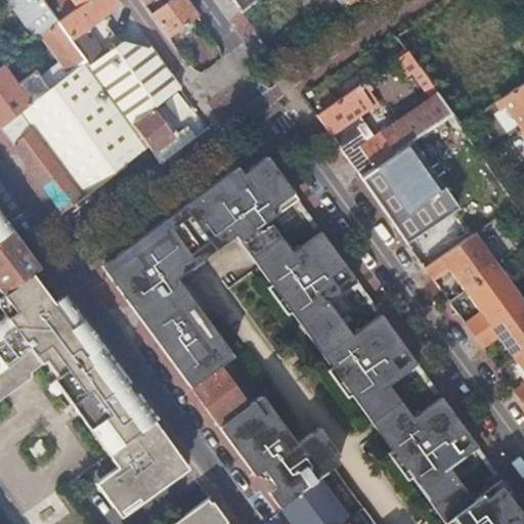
[(41,0),(4,0),(33,38),(39,34),(56,20),(55,19),(47,8),(41,0)]
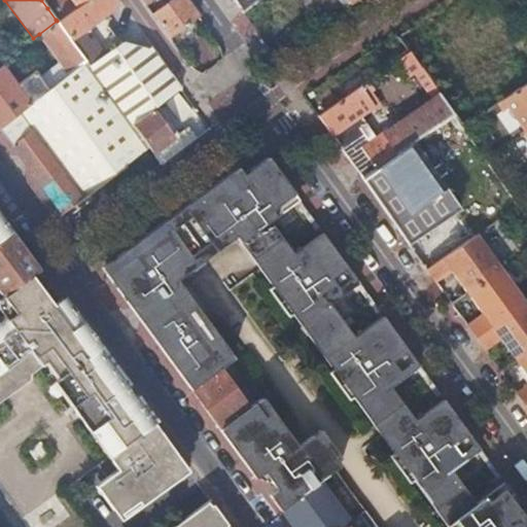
[(82,0),(58,0),(47,8),(56,20),(82,0)]
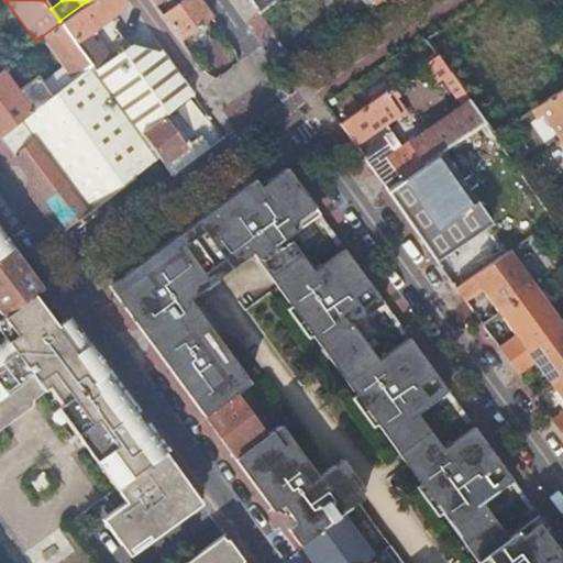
[(123,0),(88,0),(59,21),(61,22),(91,65),(108,88),(140,131),(162,116),(192,94),(162,51),(154,52),(148,52),(143,51),(134,46),(130,43),(127,39),(120,29),(119,25),(96,41),(91,35),(90,36),(87,32),(120,8),(123,0)]
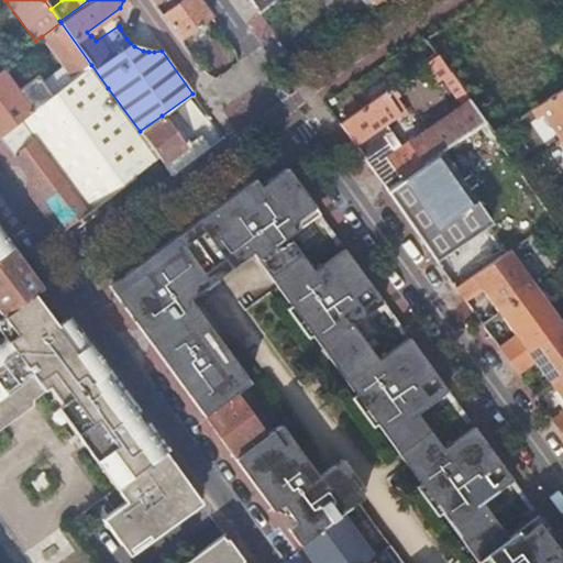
[(210,15),(198,0),(186,0),(164,17),(179,39),(210,15)]
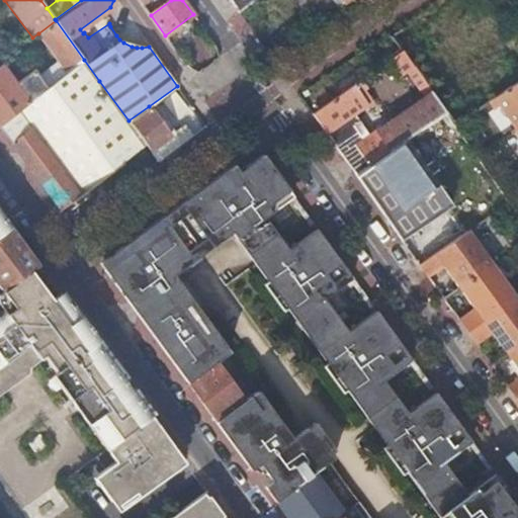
[(299,0),(299,3),(308,15),(324,3),(322,0),(299,0)]
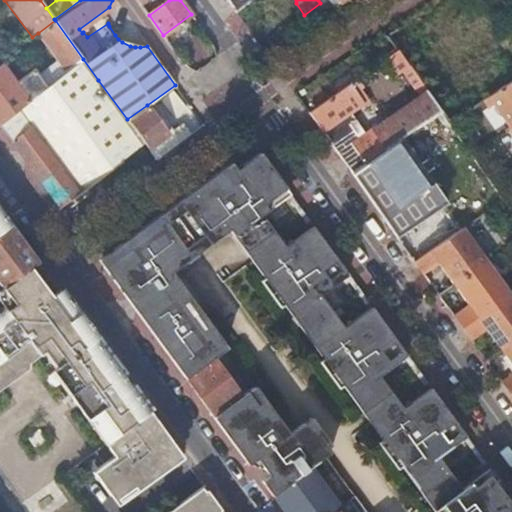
[(83,59),(55,20),(38,33),(63,66),(51,75),(55,80),(83,59)]
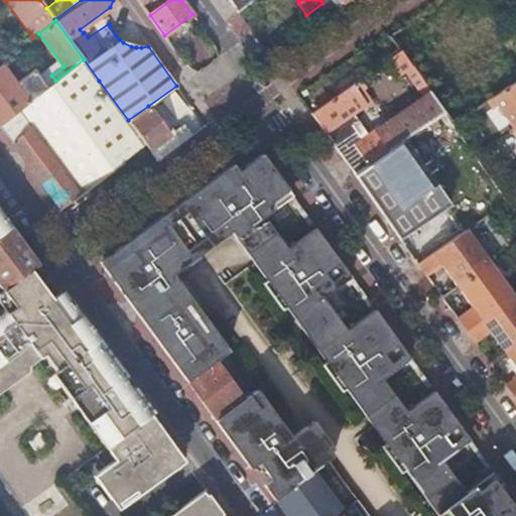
[(423,94),(339,154),(355,174),(408,138),(443,113),(399,49),(384,60),(386,62),(395,76),(403,71),(410,80),(423,94)]
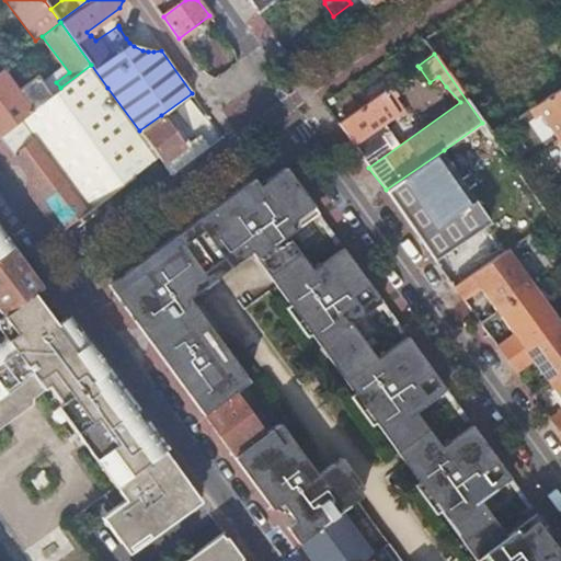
[(107,88),(91,65),(60,88),(56,91),(0,132),(0,138),(45,199),(65,226),(157,157),(141,135),(76,184),(69,175),(66,178),(58,167),(54,169),(35,142),(107,88)]
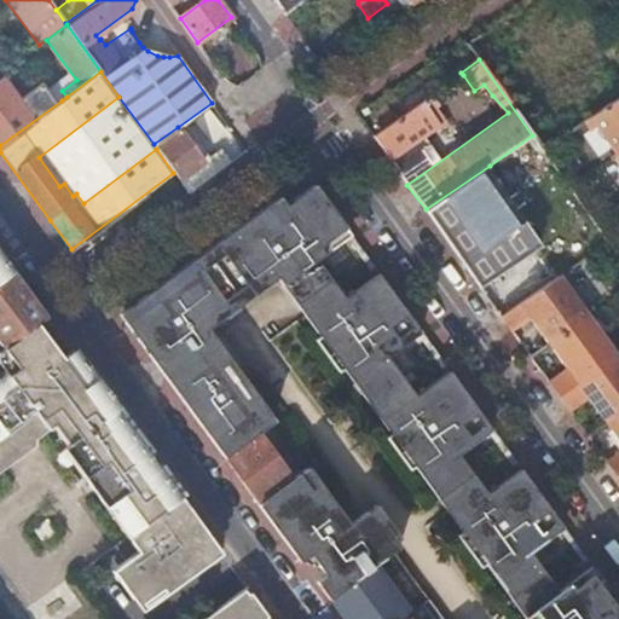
[(461,73),(428,94),(431,98),(463,75),(461,73)]
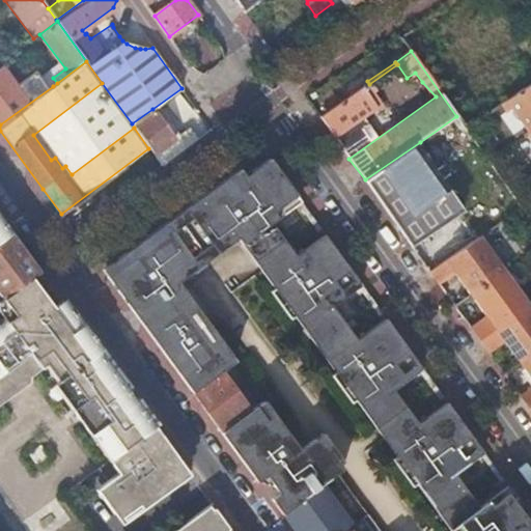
[(16,86),(0,64),(0,124),(53,86),(48,80),(44,83),(34,72),(16,86)]
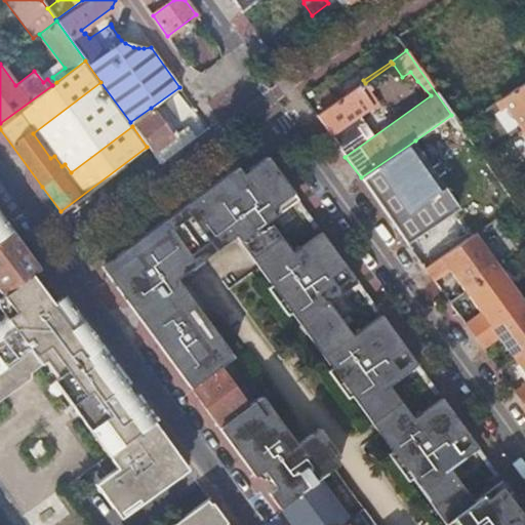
[(375,96),(402,77),(393,64),(365,83),(374,96),(375,96)]
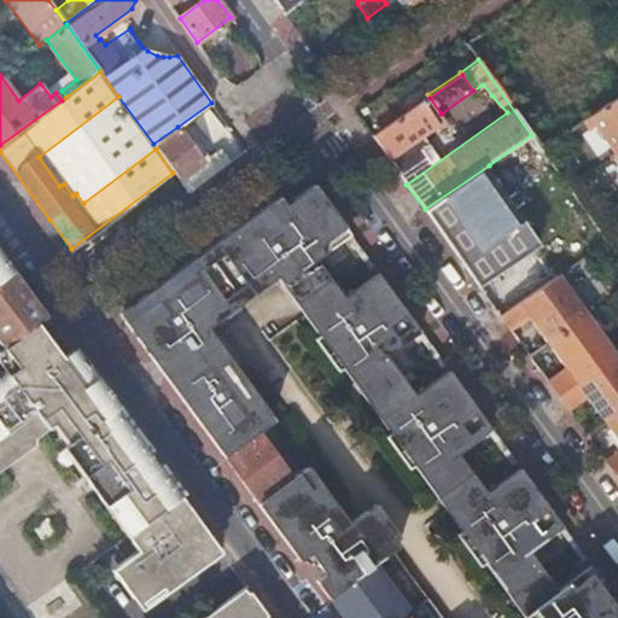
[(427,94),(420,100),(433,120),(441,114),(430,98),(427,94)]
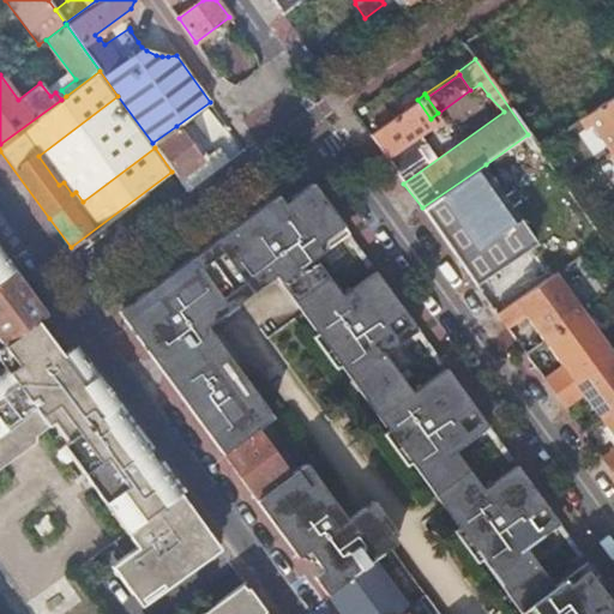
[(152,143),(118,96),(38,156),(59,185),(64,182),(72,194),(76,192),(83,202),(155,148),(152,143)]
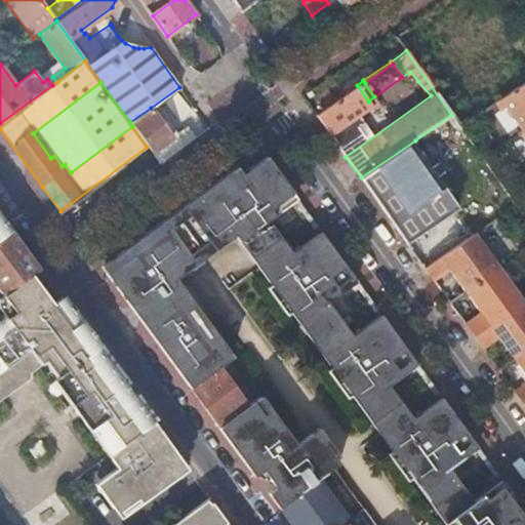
[(524,82),(511,92),(499,99),(497,102),(495,103),(501,110),(508,105),(524,128),(524,126),(524,82)]
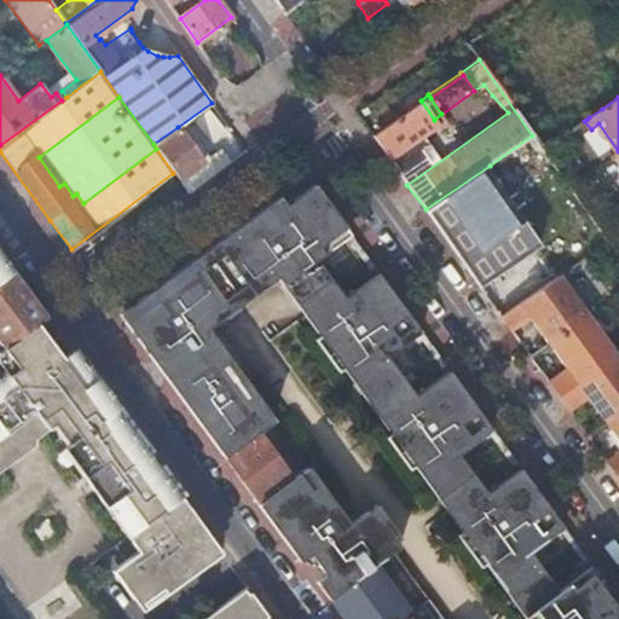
[(421,100),(371,137),(393,168),(427,144),(421,137),(438,125),(434,120),(421,100)]
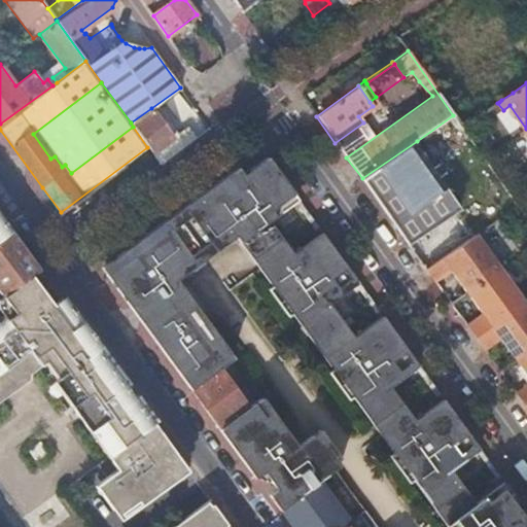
[(173,137),(151,108),(131,123),(133,127),(147,147),(161,164),(195,139),(186,128),(173,137)]
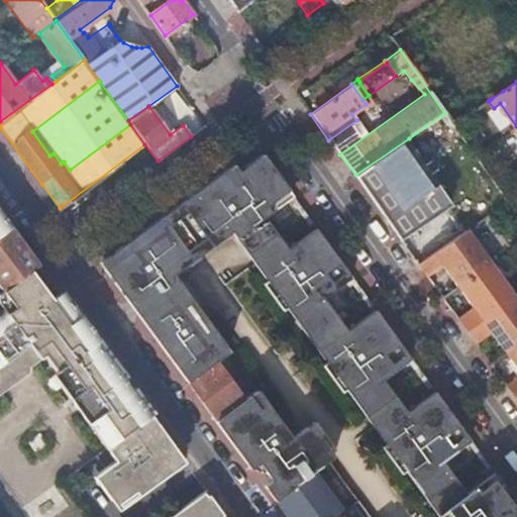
[(454,205),(409,138),(355,175),(401,241),(454,205)]
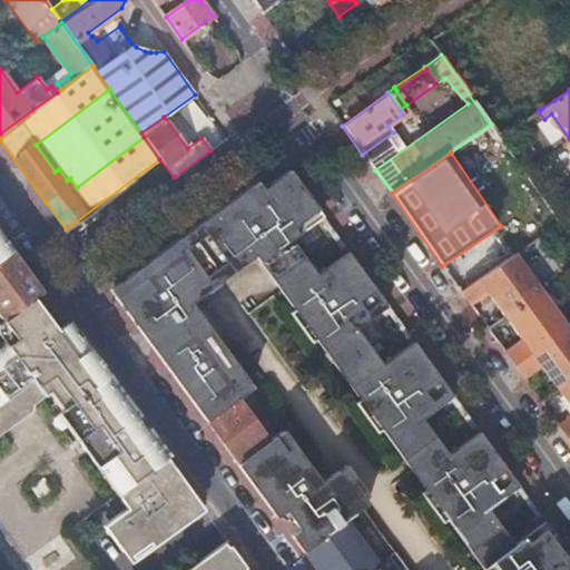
[(286,170),(281,175),(286,183),(307,213),(314,208),(286,170)]
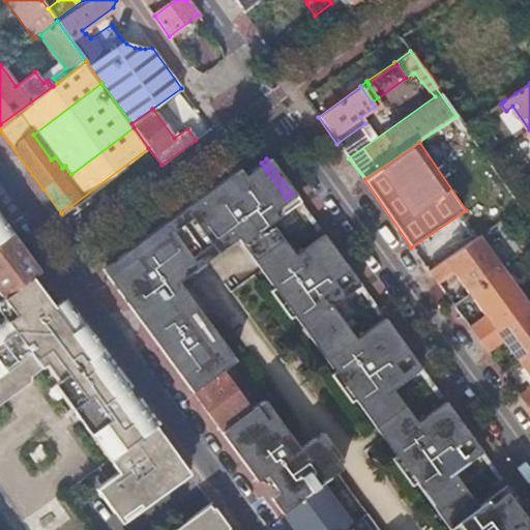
[(243,174),(238,167),(190,201),(202,216),(249,182),(266,170),(261,163),(243,174)]
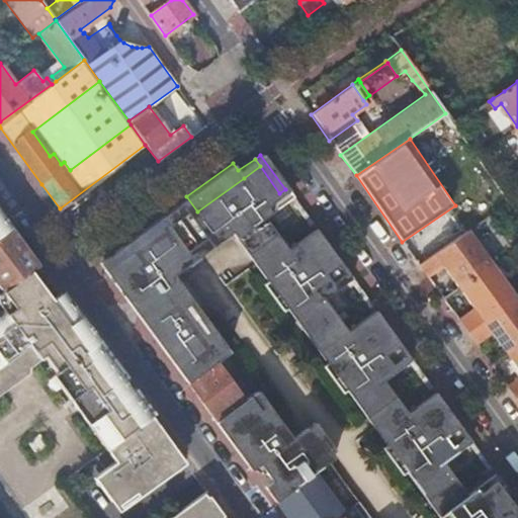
[(244,178),(197,211),(195,212),(200,221),(212,237),(226,228),(229,232),(233,237),(238,234),(250,251),(274,234),(262,216),(284,199),(279,193),(260,166),(244,178)]
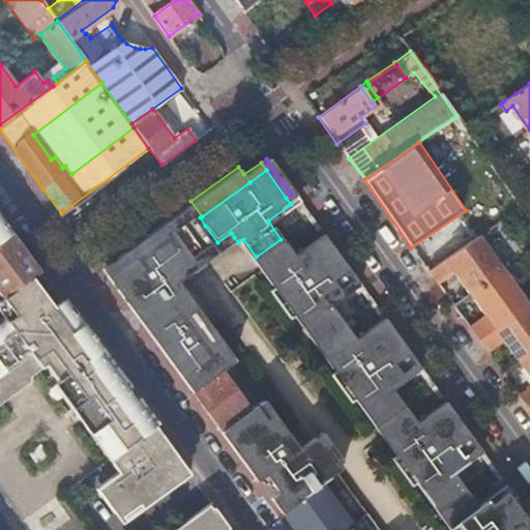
[(297,200),(292,194),(286,198),(291,204),(297,200)]
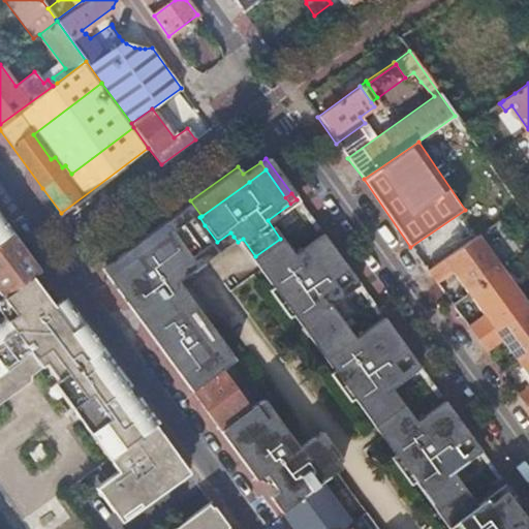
[(201,216),(190,200),(115,256),(111,259),(100,267),(118,289),(205,225),(199,217),(201,216)]
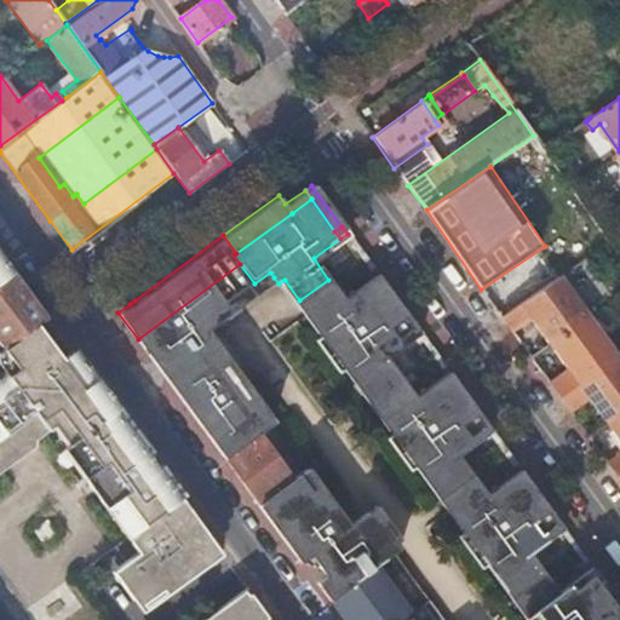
[(44,316),(0,257),(0,346),(0,348),(34,325),(44,316)]
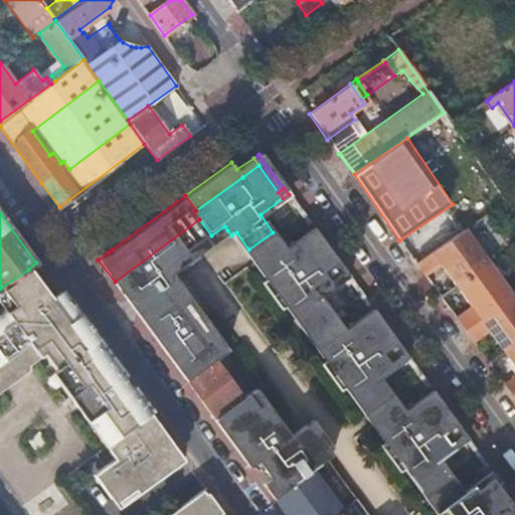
[(211,235),(199,219),(115,282),(139,315),(179,286),(170,274),(166,269),(211,235)]
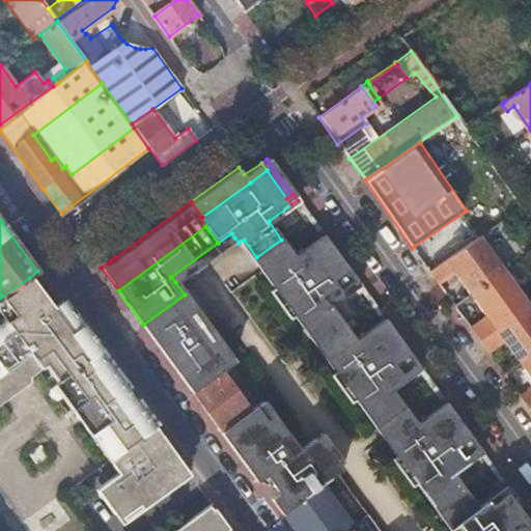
[(231,233),(218,243),(221,248),(234,238),(231,233)]
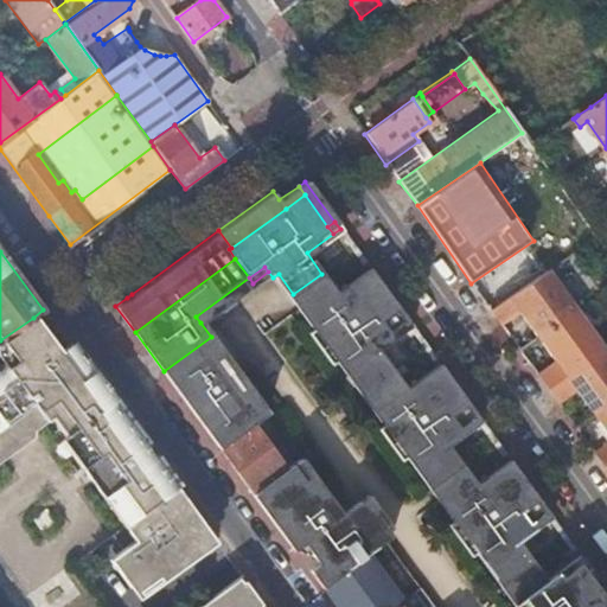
[(383,302),(390,298),(368,267),(360,272),(383,302)]
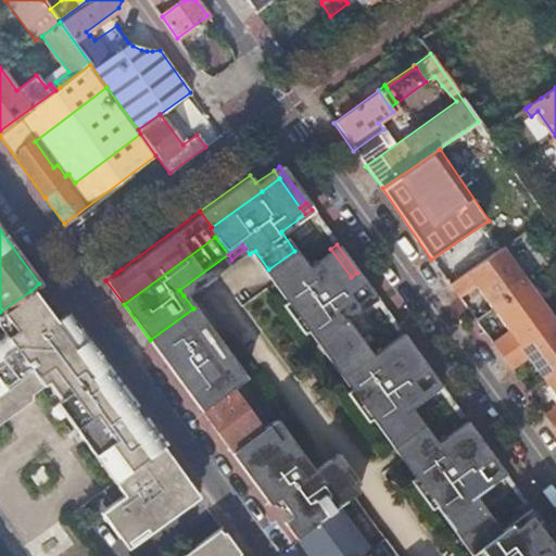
[(503,248),(451,285),(460,299),(478,286),(494,308),(529,283),(503,248)]
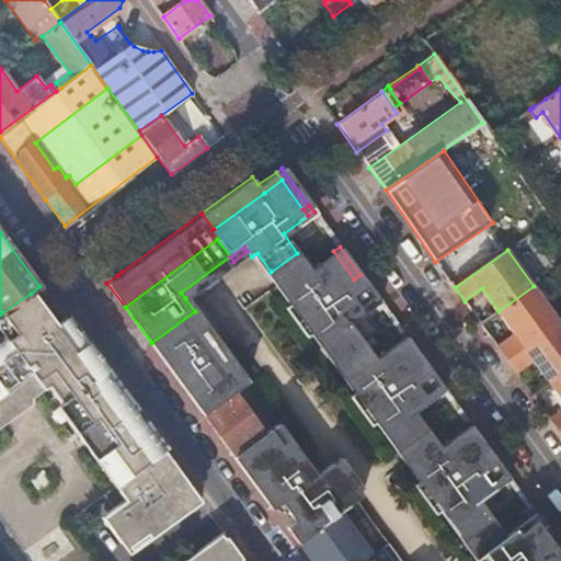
[(365,296),(354,279),(333,251),(316,264),(309,268),(297,253),(271,272),(292,300),(286,305),(283,307),(304,335),(307,333),(312,329),(315,333),(347,309),(365,296)]
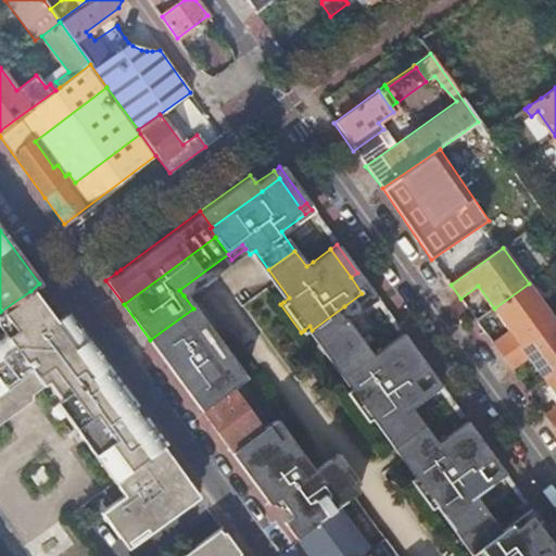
[(263,274),(268,269),(255,251),(250,254),(263,274)]
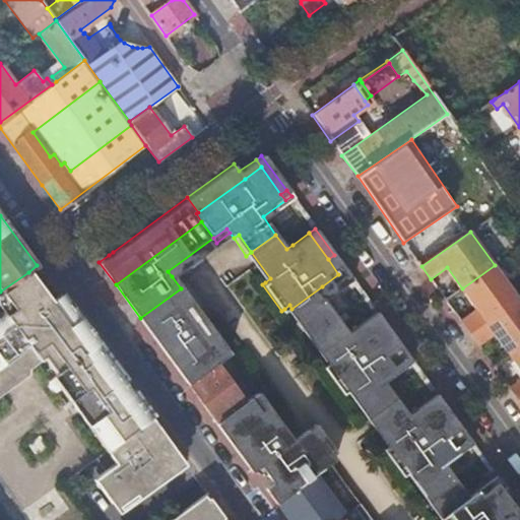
[(216,243),(213,238),(168,271),(172,276),(216,243)]
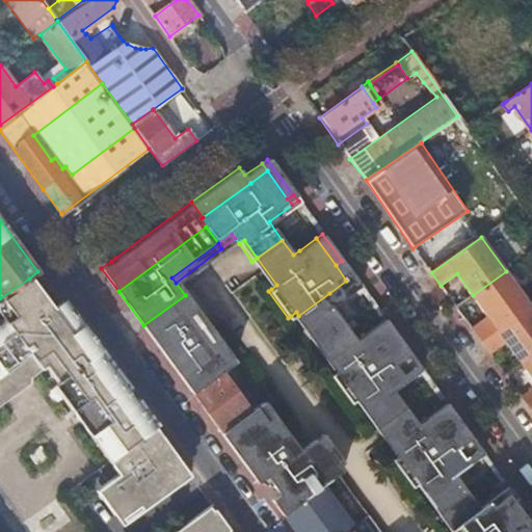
[(276,285),(257,258),(251,262),(271,289),(276,285)]
